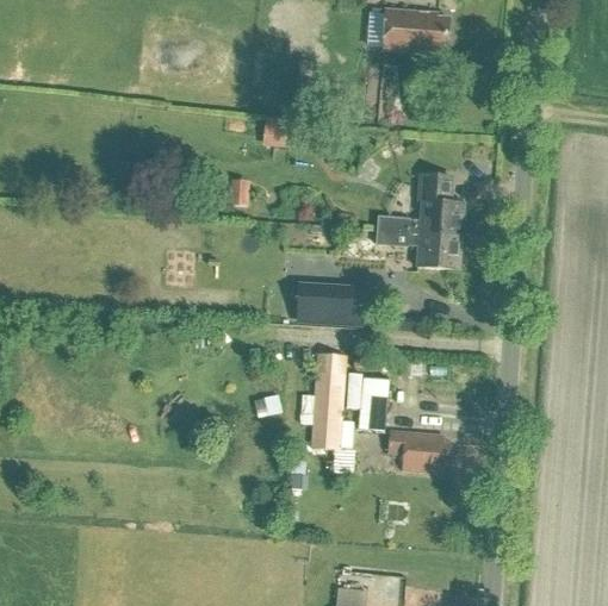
[(388,10),(385,50),(435,54),(435,50),(448,51),(451,18),(438,18),(439,14),(388,10)]
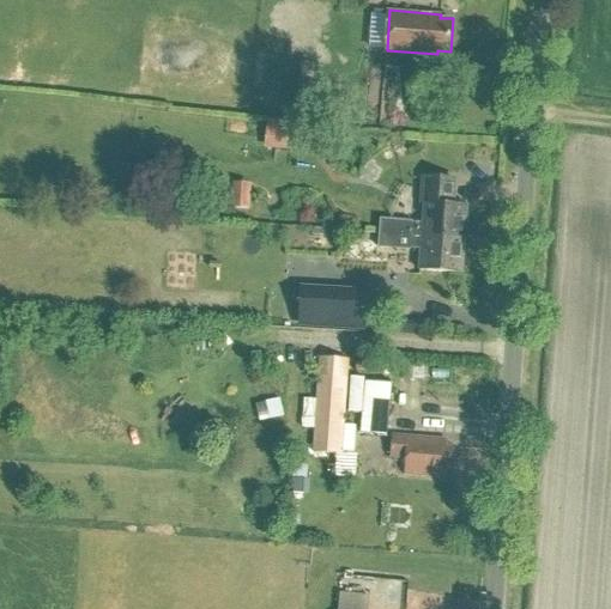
[(265,146),(312,151),(314,122),(268,117),(265,146)]
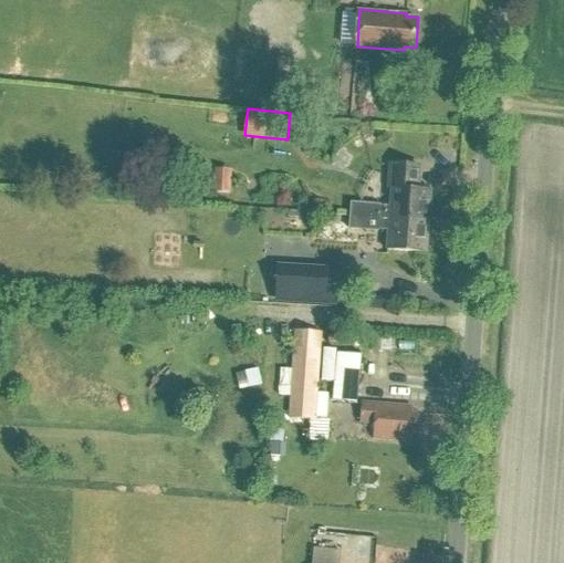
[(429,220),(431,188),(420,188),(423,166),(392,164),(389,186),(393,187),(392,205),(383,205),(383,204),(353,201),(352,214),(429,220)]
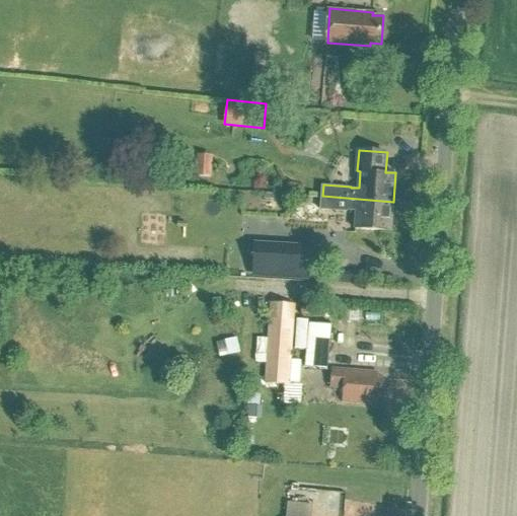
[(199,152),(198,174),(214,175),(215,153),(199,152)]
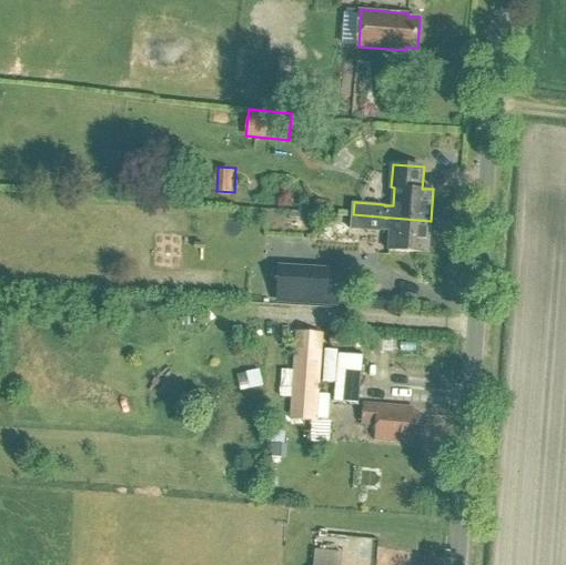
[(431,221),(353,214),(352,229),(381,231),(381,230),(391,230),(390,250),(428,252),(431,221)]
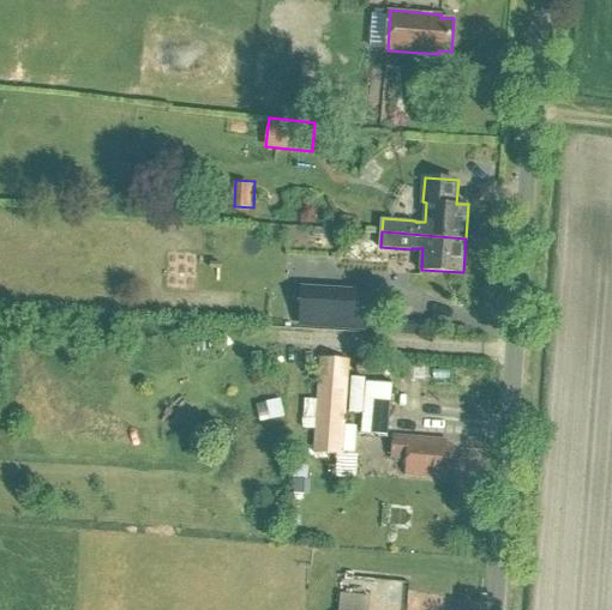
[(303,284),(300,324),(376,328),(378,288),(303,284)]
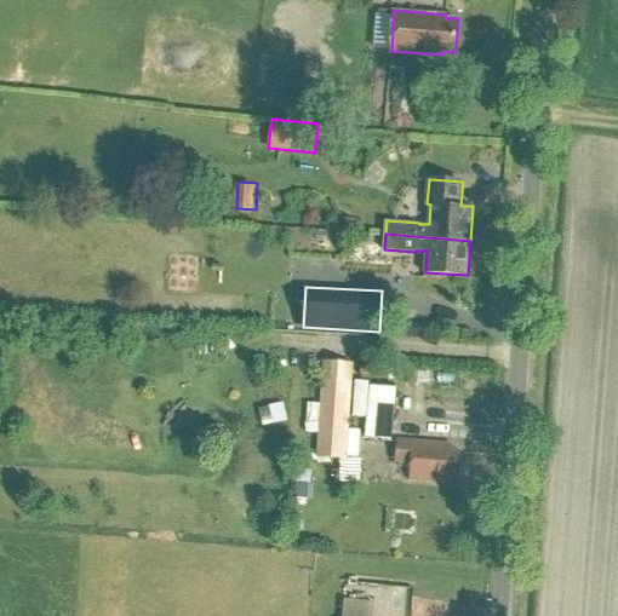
[(359,430),(356,430),(348,429),(354,362),(324,358),(319,402),(308,401),(305,430),(318,431),(315,453),(341,455),(356,458),(359,430)]
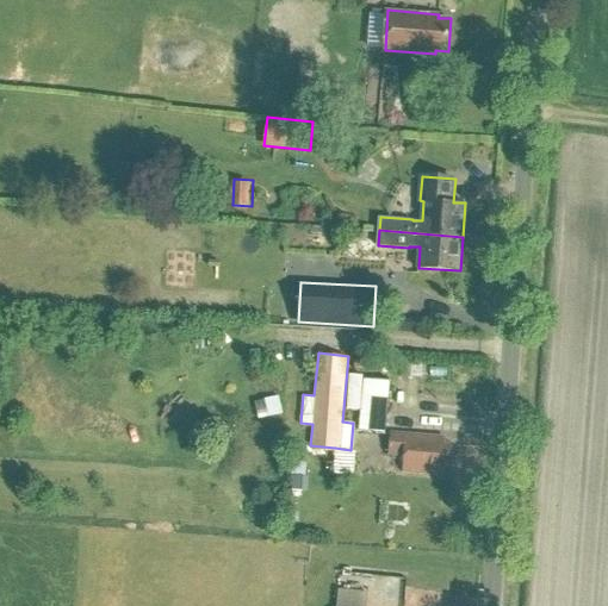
[(348,373),(347,407),(360,408),(363,374),(348,373)]
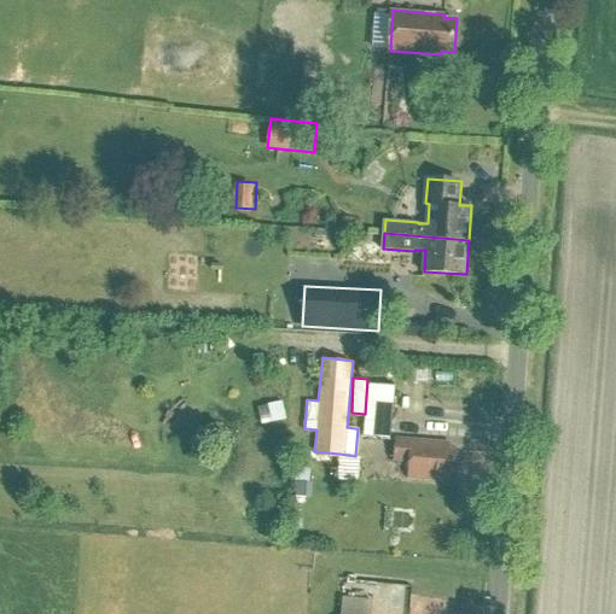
[(368,382),(364,433),(364,436),(390,438),(395,385),(368,382)]
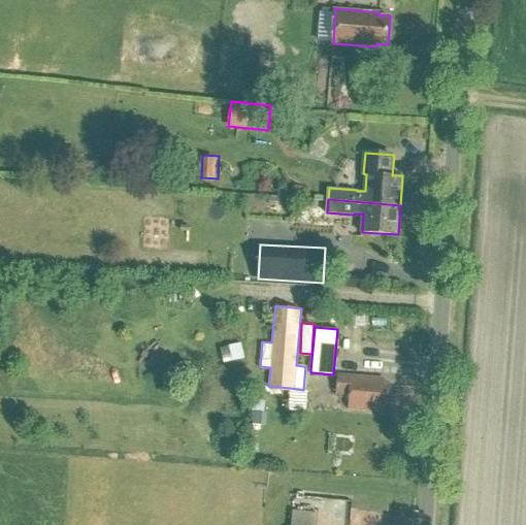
[(233,359),(230,345),(222,347),(225,361),(233,359)]
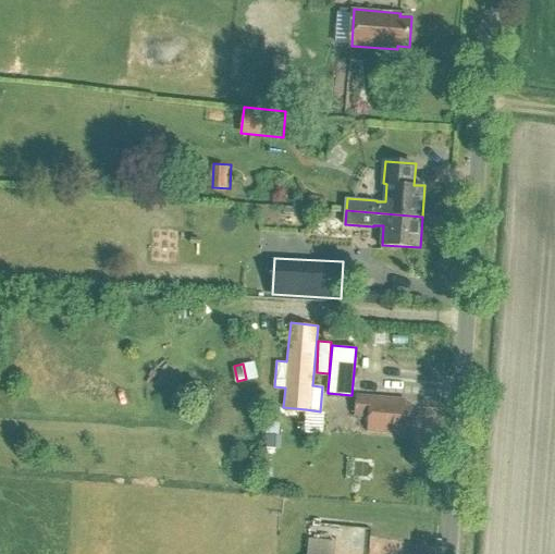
[(410,427),(411,406),(406,406),(407,399),(356,396),(355,414),(367,415),(366,430),(405,433),(405,426),(410,427)]
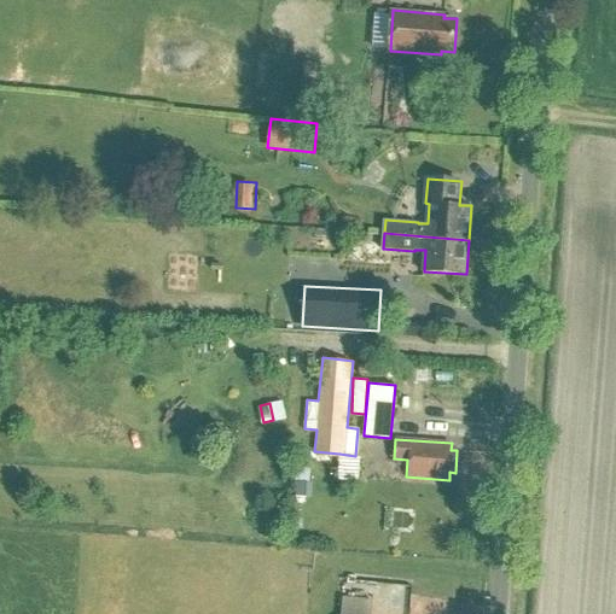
[(355,456),(340,454),(337,479),(358,480),(360,456),(355,456)]
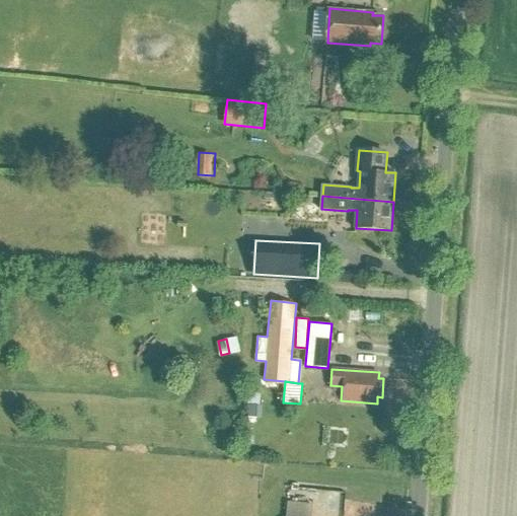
[(263,403),(249,403),(249,415),(263,415),(263,403)]
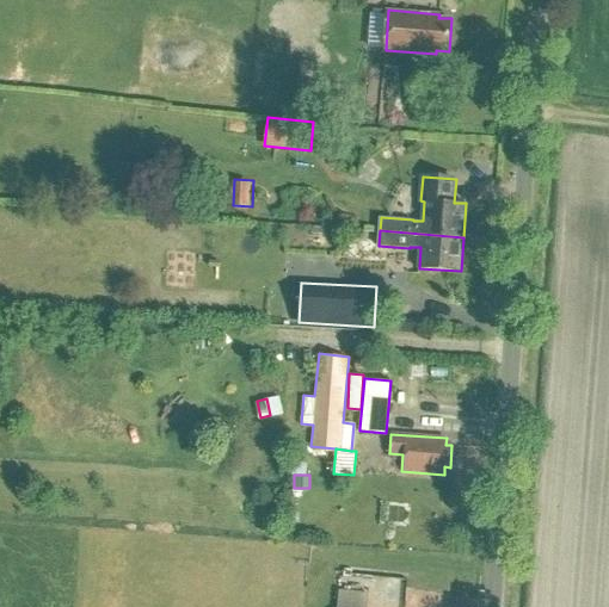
[(250,502),(252,520),(264,518),(262,500),(250,502)]
